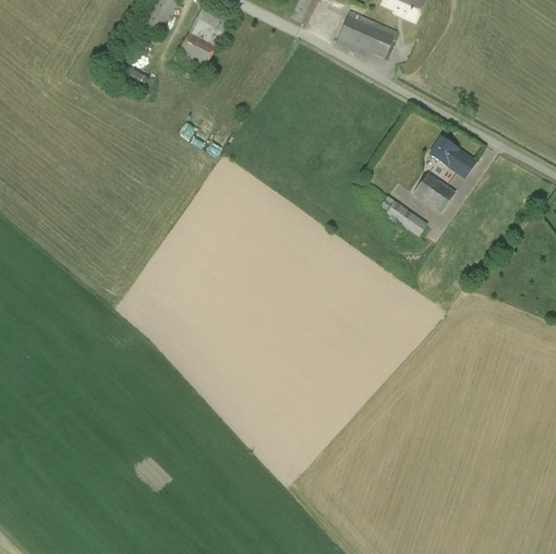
[(153,0),(143,21),(161,31),(178,0),(153,0)]
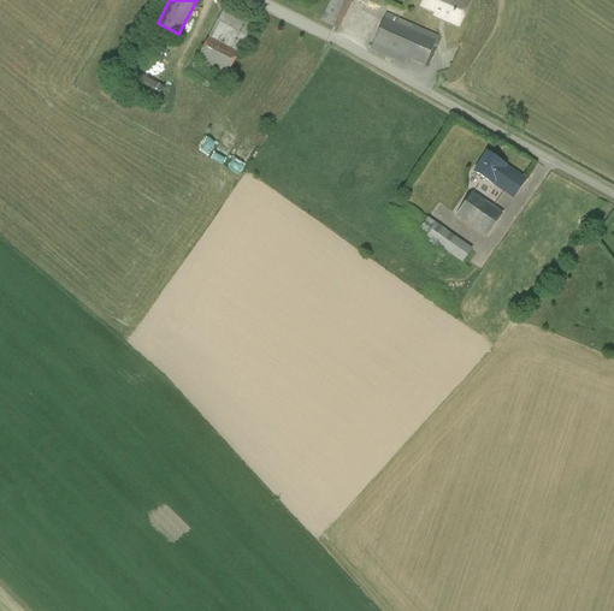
[(330,0),(323,16),(341,24),(353,0),(330,0)]
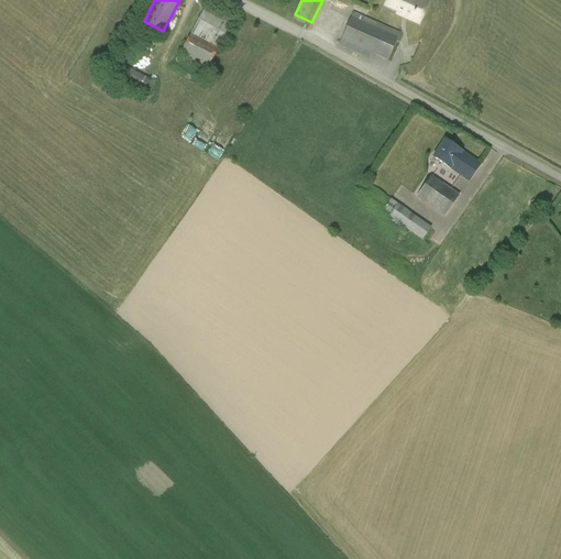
[(388,0),(411,10),(409,13),(421,19),(429,0),(388,0)]
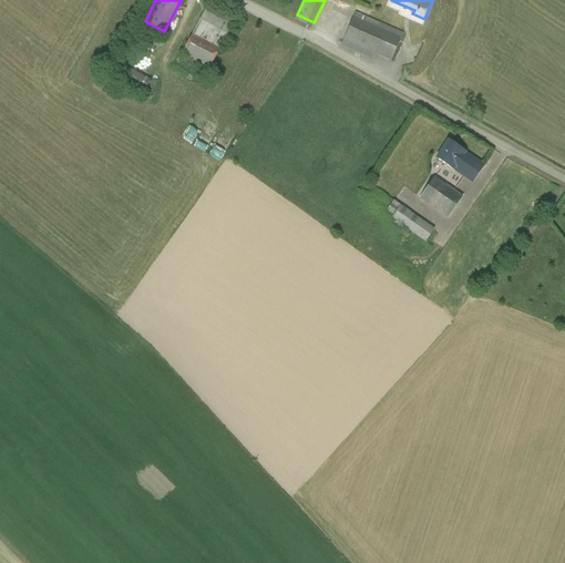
[(208,2),(194,29),(183,49),(212,64),(222,44),(236,17),(208,2)]
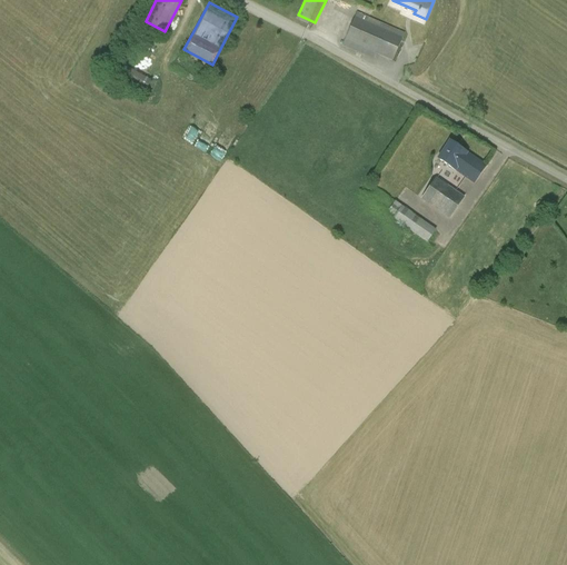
[(407,29),(358,8),(345,40),(375,53),(377,49),(395,57),(407,29)]
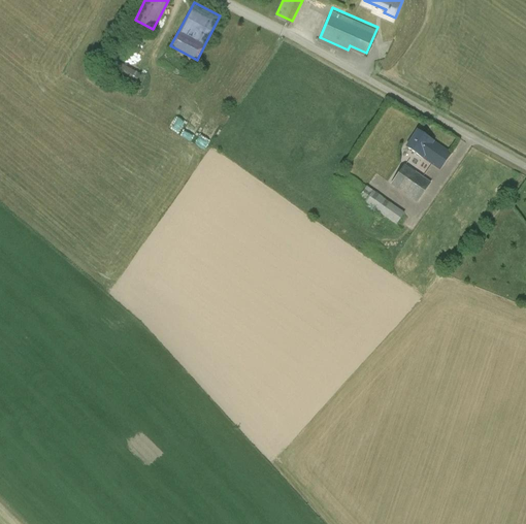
[(113,68),(135,80),(141,70),(119,58),(113,68)]
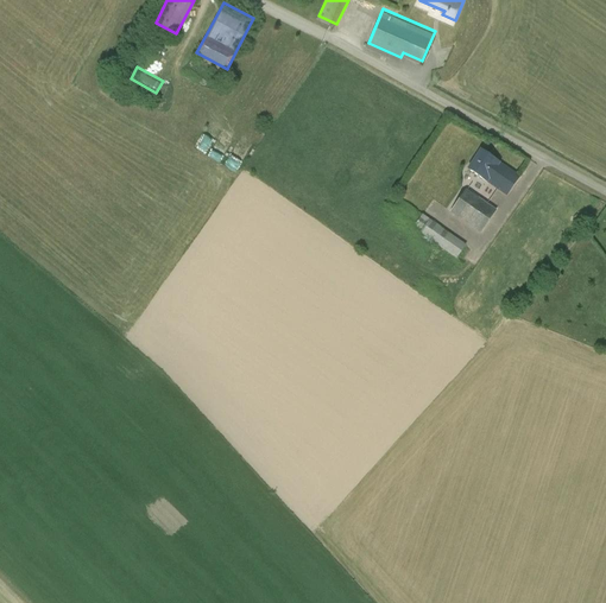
[(488,178),(507,191),(522,171),(502,158),(502,157),(483,145),(469,165),(488,177),(488,178)]
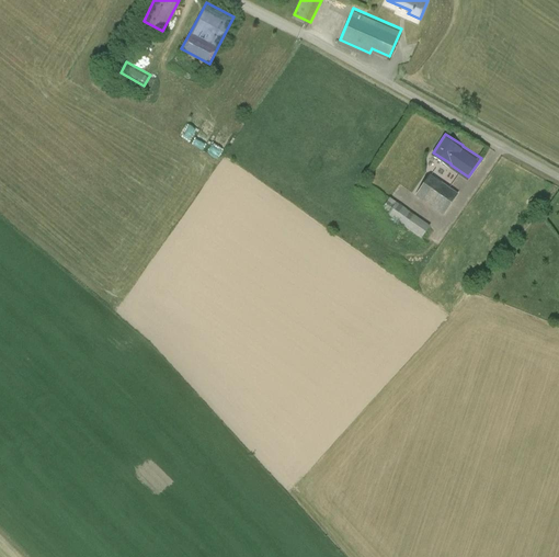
[(432,171),(417,192),(445,212),(459,190),(432,171)]
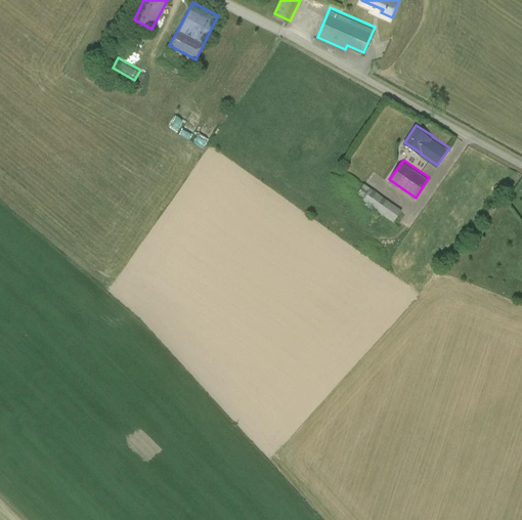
[(402,208),(365,181),(357,193),(362,198),(363,198),(394,219),(402,208)]
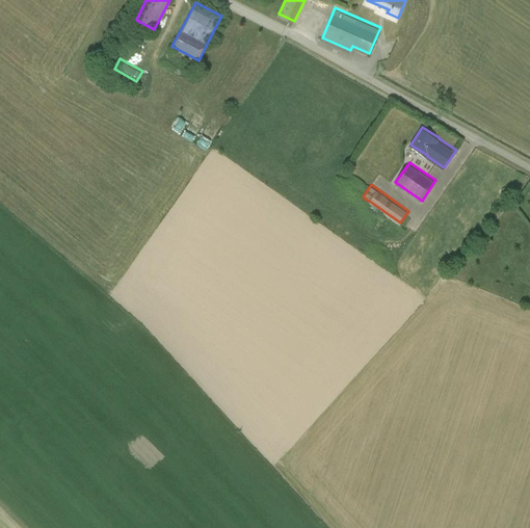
All buildings are outlined.
